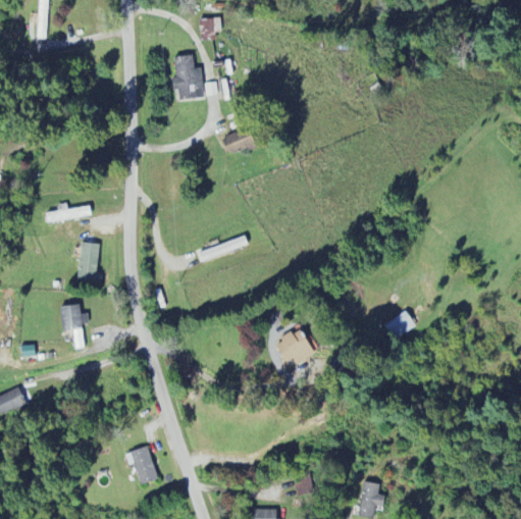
[(46,38),(47,0),(38,0),(37,38),(46,38)]
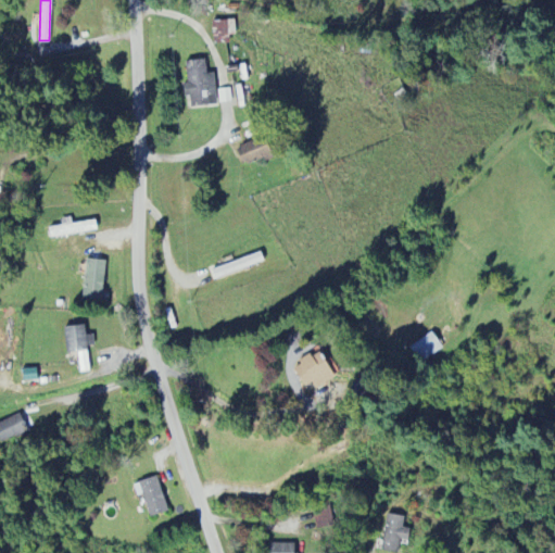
[(212,19),(213,40),(228,40),(228,33),(235,33),(235,17),(212,19)]
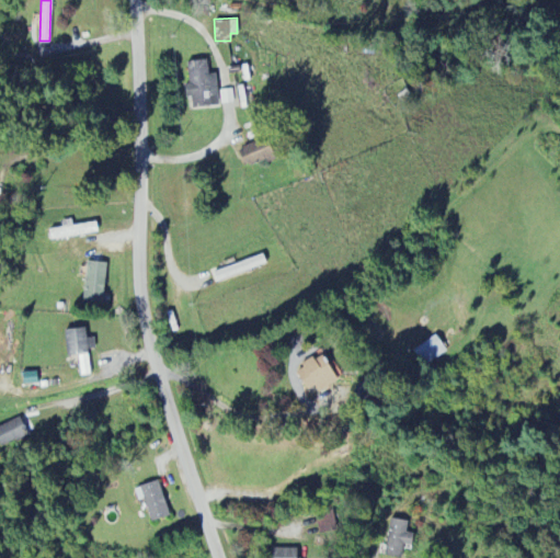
[(219,103),(215,71),(207,72),(206,57),(186,60),(189,81),(184,82),(186,97),(191,95),(192,106),(219,103)]
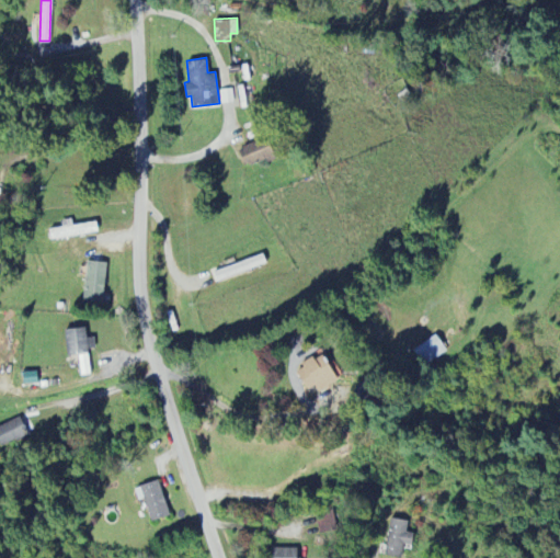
[(238,147),(244,167),(274,156),(266,136),(238,147)]
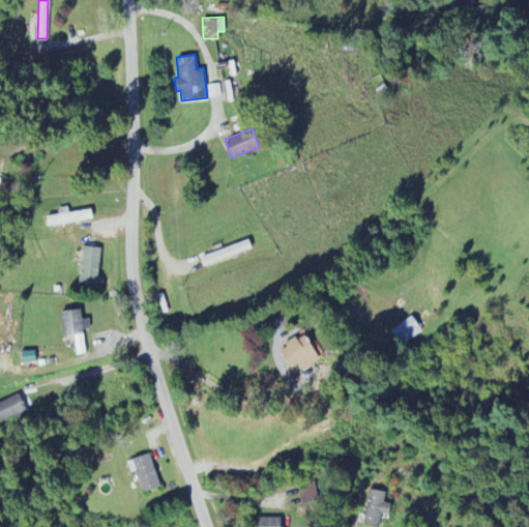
[(91,208),(63,212),(47,215),(48,224),(92,218),(91,208)]
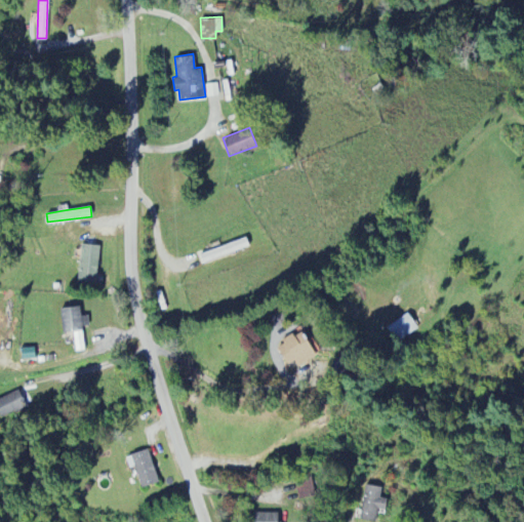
[(98,244),(80,243),(78,280),(96,281),(98,244)]
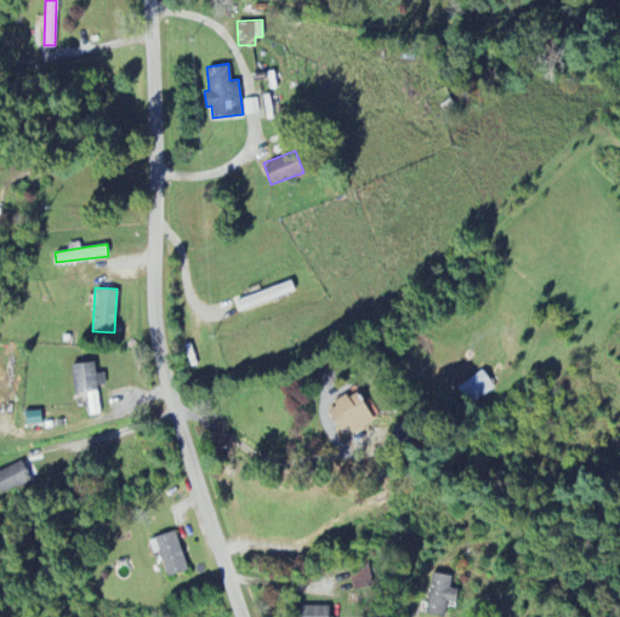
[(72,361),(73,392),(87,392),(87,413),(98,413),(98,384),(103,384),(103,371),(94,371),(94,361),(72,361)]
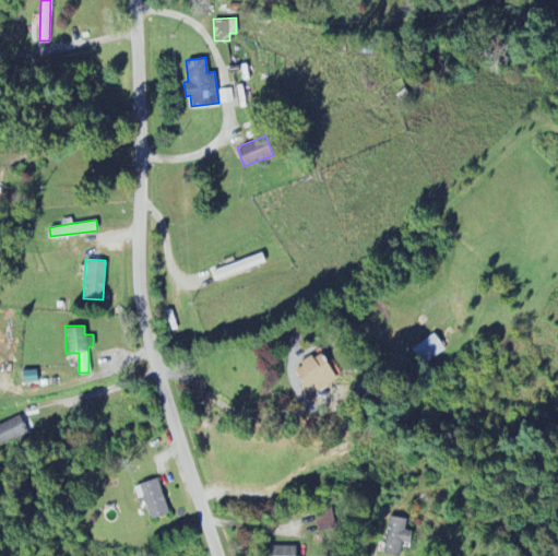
[(414,346),(424,363),(448,349),(438,332),(414,346)]
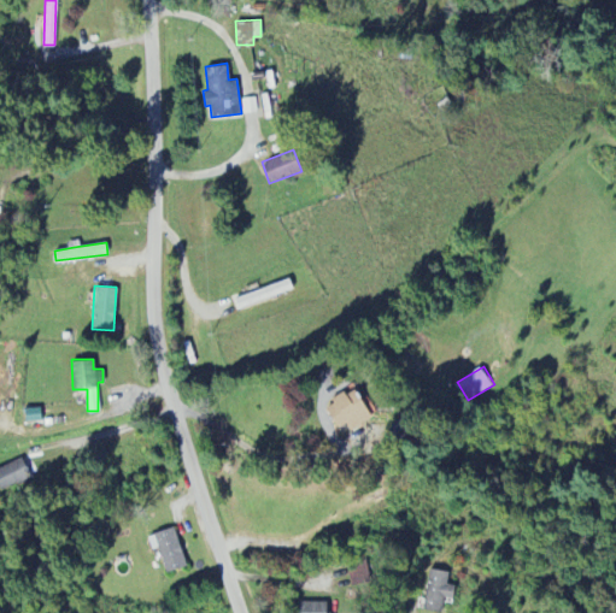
[(350,422),(355,430),(382,412),(370,394),(362,399),(356,388),(328,405),(342,426),(350,422)]
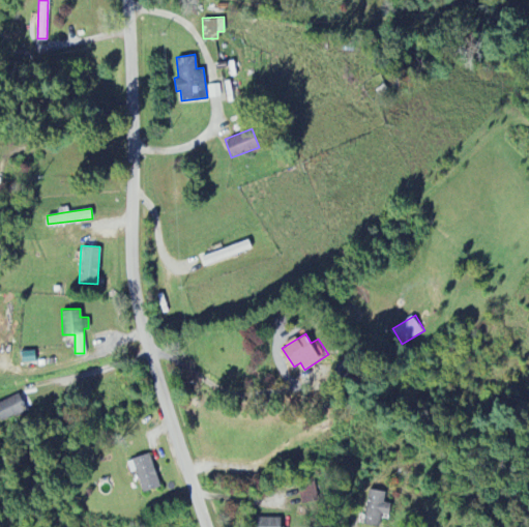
[(0,420),(26,411),(20,393),(0,400),(0,420)]
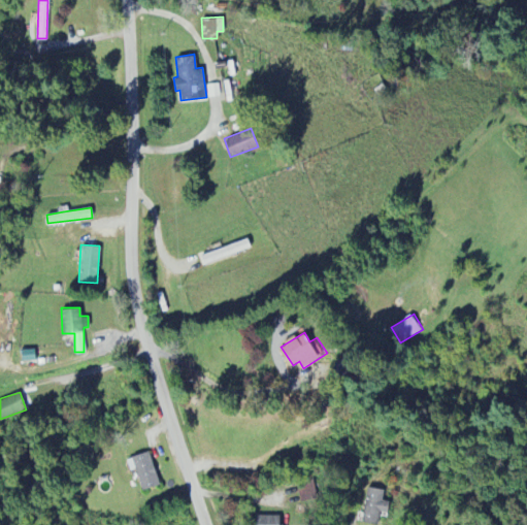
[(160,484),(149,451),(126,459),(130,469),(134,467),(142,490),(160,484)]
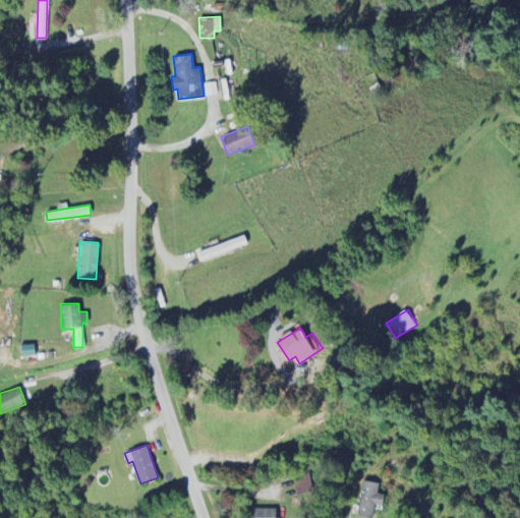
[(298,496),(314,490),(308,470),(291,476),(298,496)]
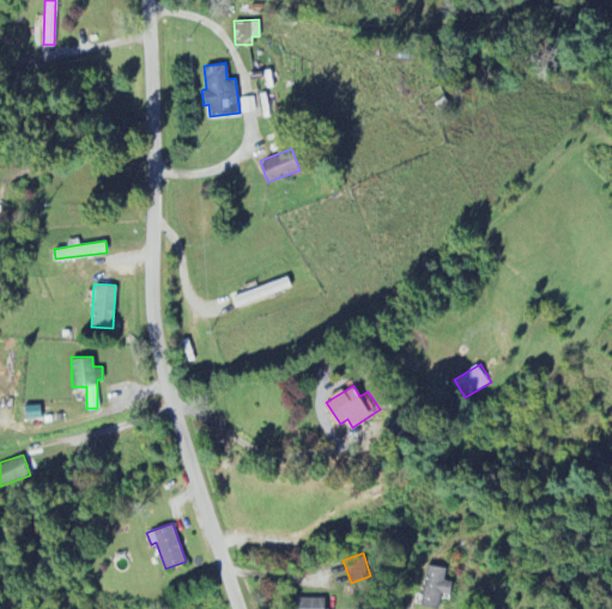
[(441,592),(449,594),(452,582),(444,579),(447,567),(426,564),(419,603),(438,607),(441,592)]
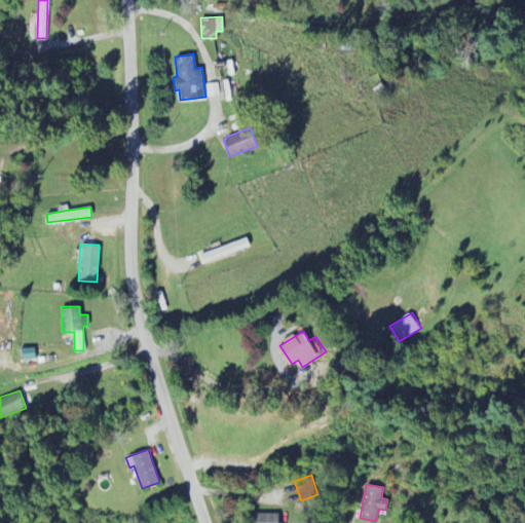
[(279,522),(280,513),(251,512),(251,522),(279,522)]
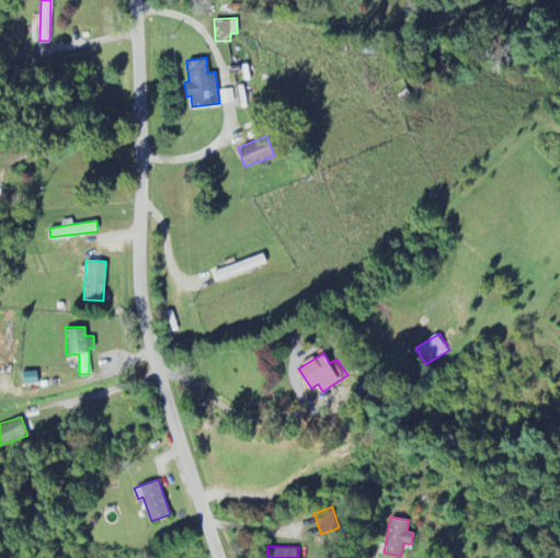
All buildings are outlined.
